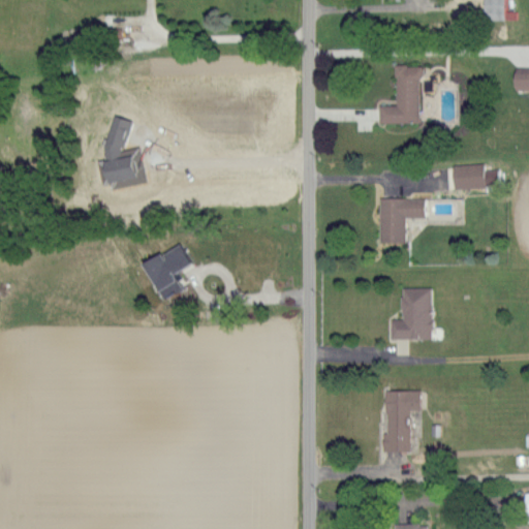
[(481,0),(481,18),(505,19),(504,0),(481,0)]
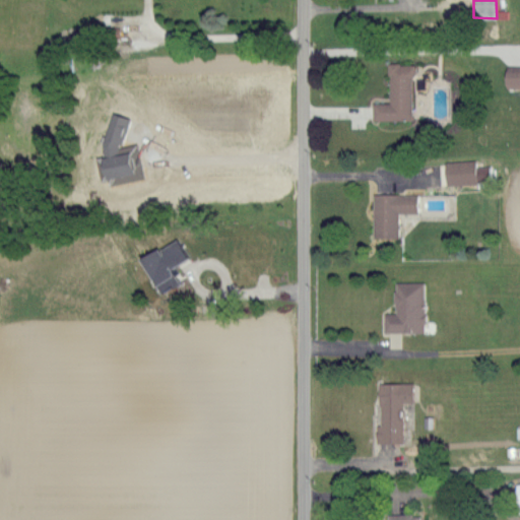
[(372,103),(372,119),(411,119),(410,63),(387,63),(388,103),(372,103)]
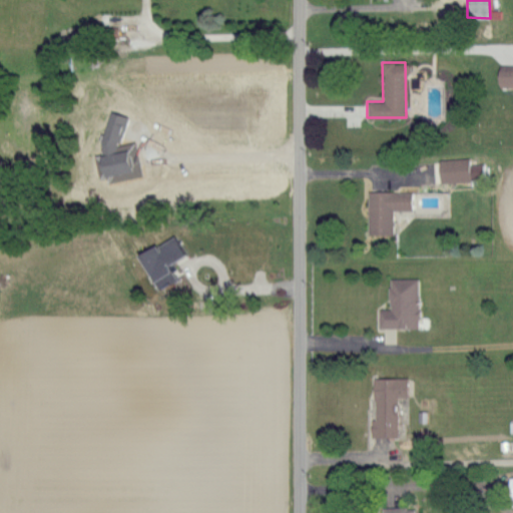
[(512,85),(512,64),(497,64),(496,85),(512,85)]
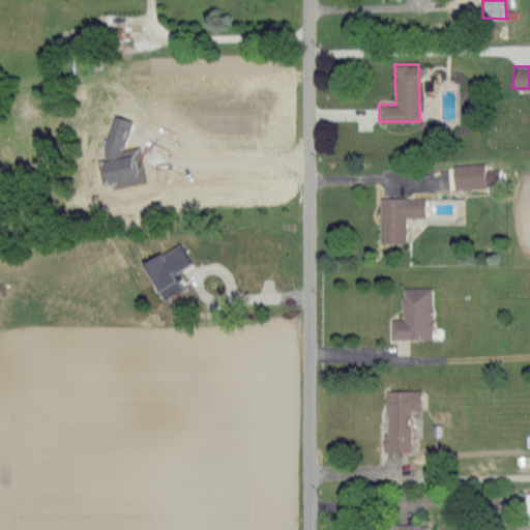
[(451,164),(452,187),(483,186),(482,163),(451,164)]
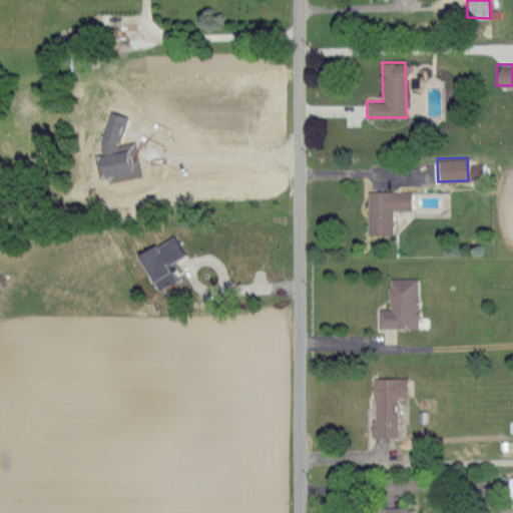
[(409,209),(410,191),(367,190),(366,233),(391,233),(392,209),(409,209)]
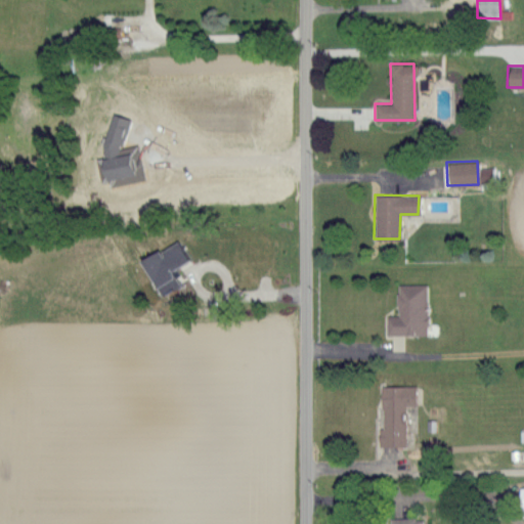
[(187,260),(175,238),(139,260),(159,295),(180,284),(172,268),(187,260)]
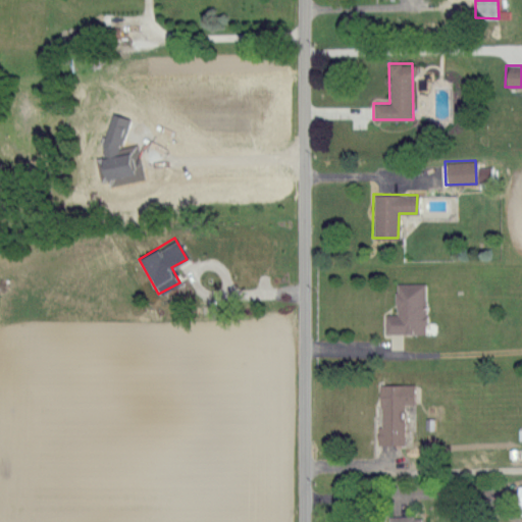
[(384,333),(424,332),(424,282),(394,282),(395,313),(383,314),(384,333)]
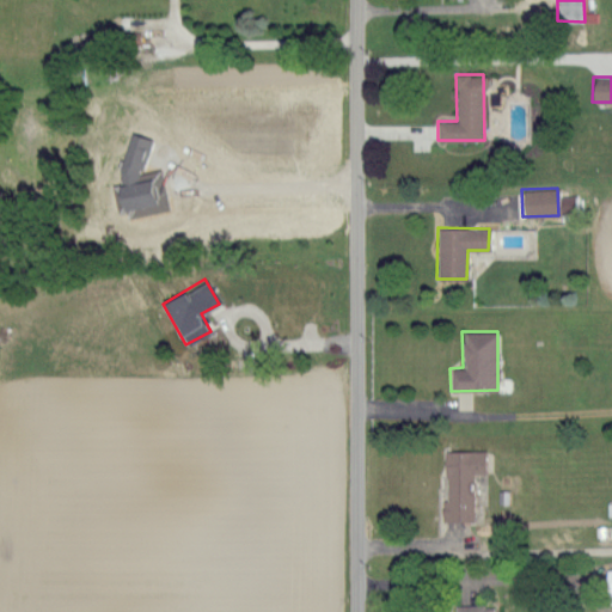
[(473,521),(472,473),(485,472),(484,450),(444,451),(445,521),(473,521)]
